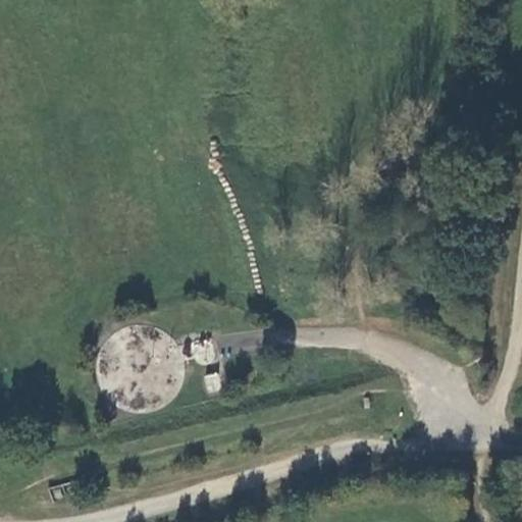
[(0,171),(25,167),(25,163),(0,167),(0,171)]
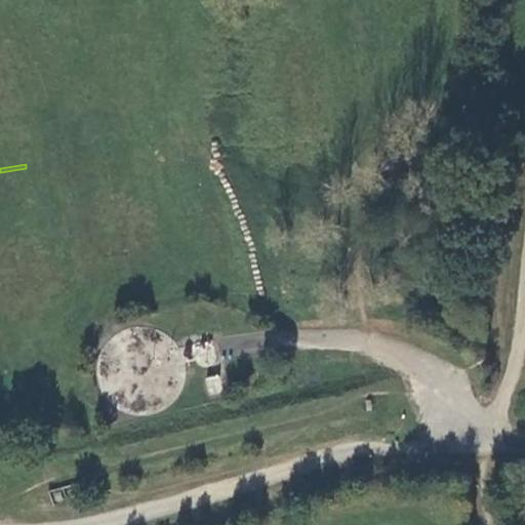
[(189,244),(186,230),(171,234),(174,248),(189,244)]
